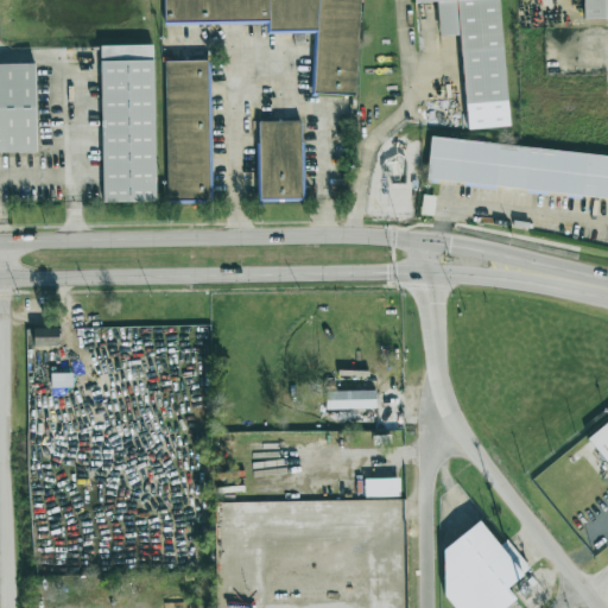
[(267,23),(267,31),(312,32),(311,95),(358,95),(359,0),(163,0),(163,21),(267,23)]
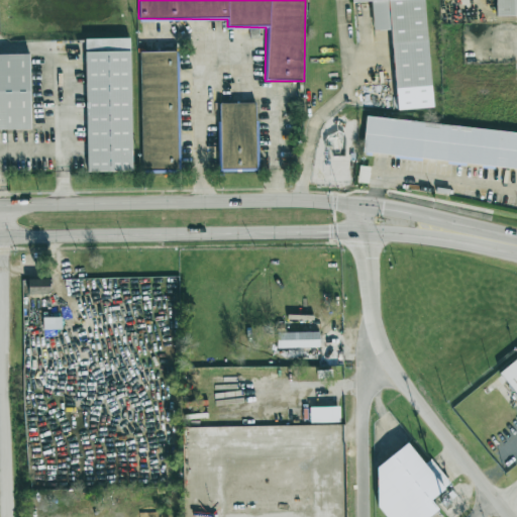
[(429,87),(423,0),(350,0),(351,4),(372,2),(374,31),(390,30),(394,90),(429,87)]
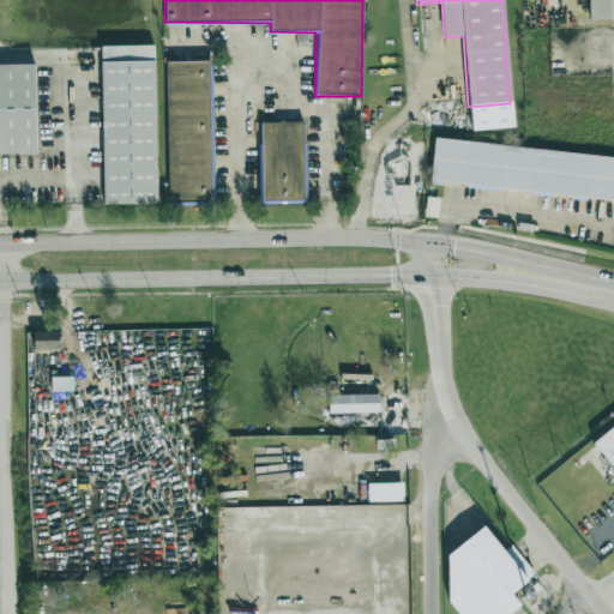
[(613,0),(587,0),(588,19),(613,19),(613,0)]
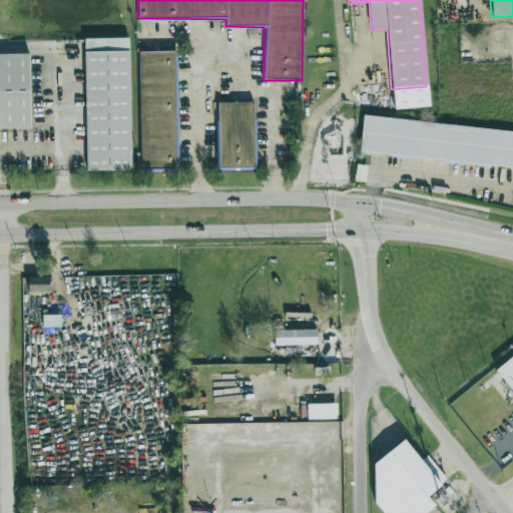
[(85,170),(130,170),(129,39),(84,39),(85,170)]
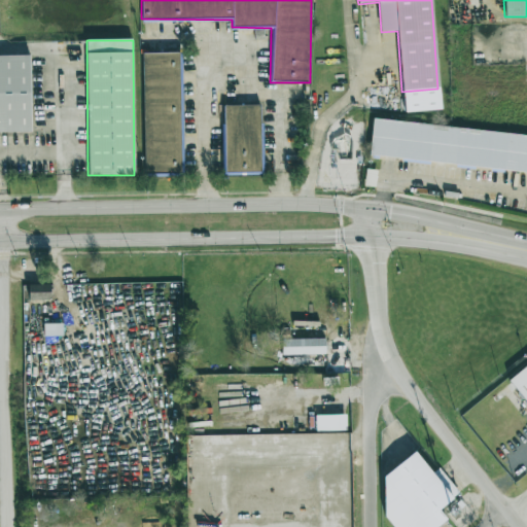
[(181,174),(181,53),(143,53),(143,174),(181,174)]
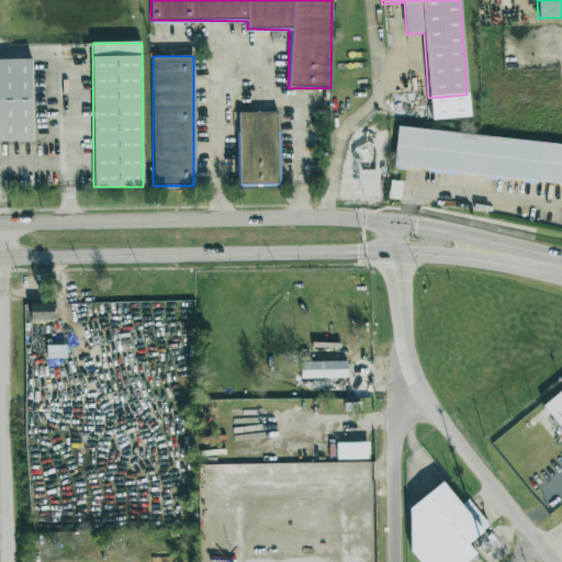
[(32,62),(0,60),(0,142),(31,143),(32,62)]
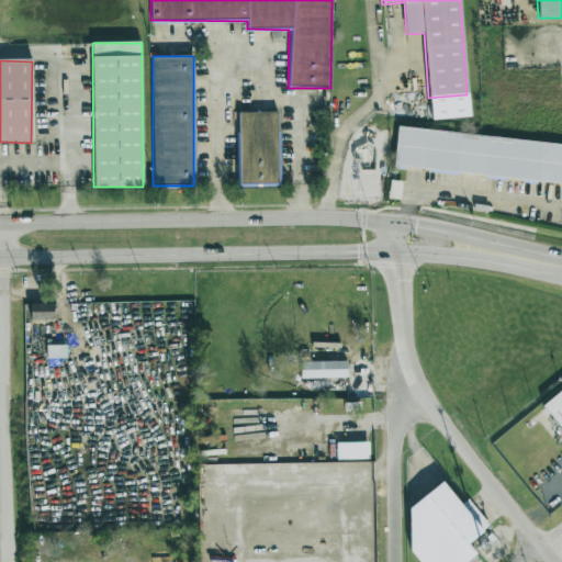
[(280,186),(279,112),(235,113),(236,186),(280,186)]
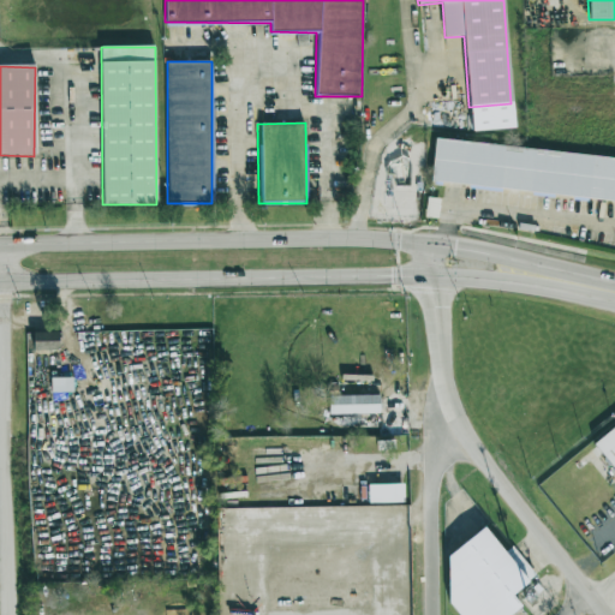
[(614,201),(614,157),(434,142),(430,184),(614,201)]
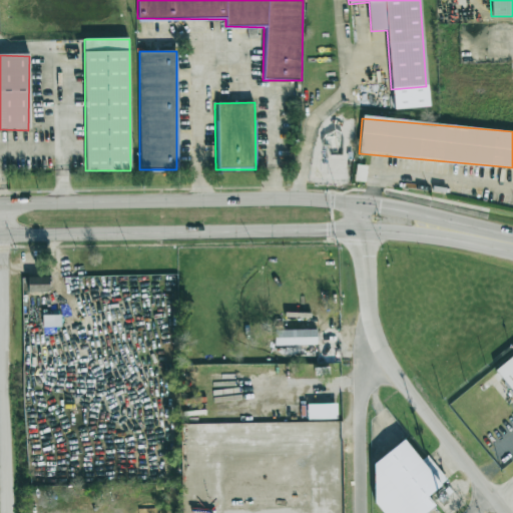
[(49,278),(28,277),(28,292),(49,293),(49,278)]
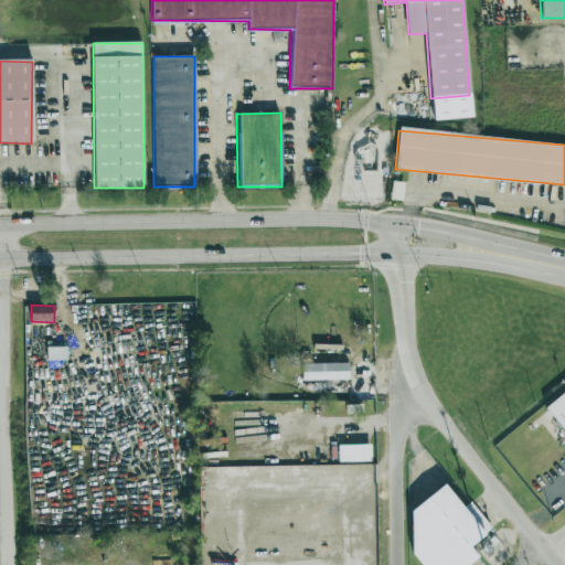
[(66,348),(46,348),(46,359),(66,359),(66,348)]
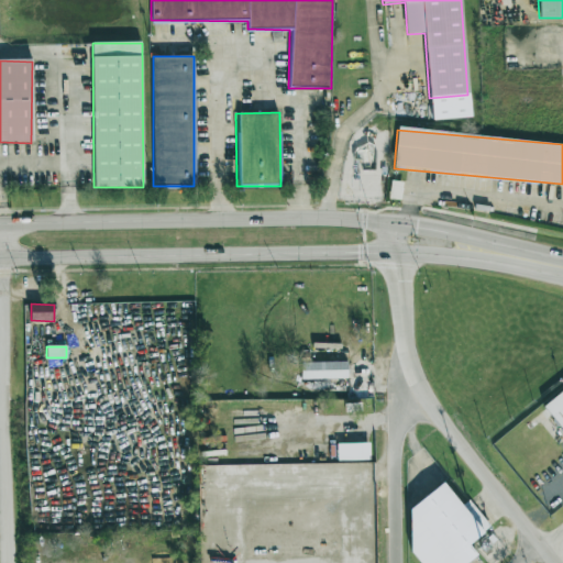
[(300,379),(348,378),(348,361),(300,362),(300,379)]
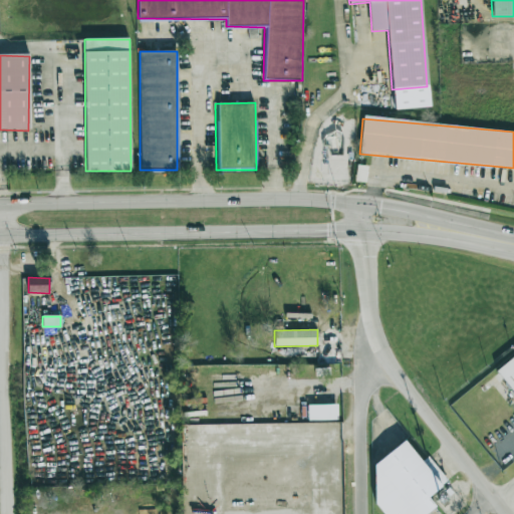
[(513,355),(495,372),(513,394),(513,355)]
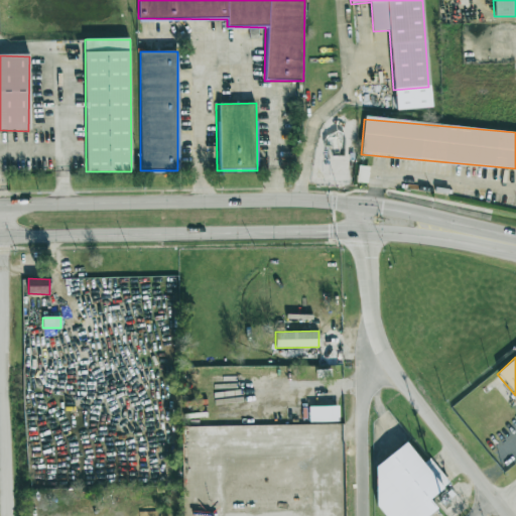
[(308,422),(339,421),(339,405),(308,406),(308,422)]
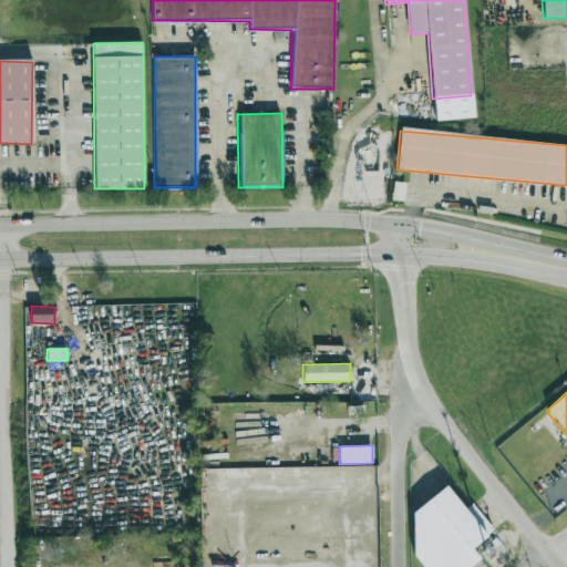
[(431,566),(471,566),(481,559),(472,548),(486,537),(447,486),(398,524),(431,566)]
